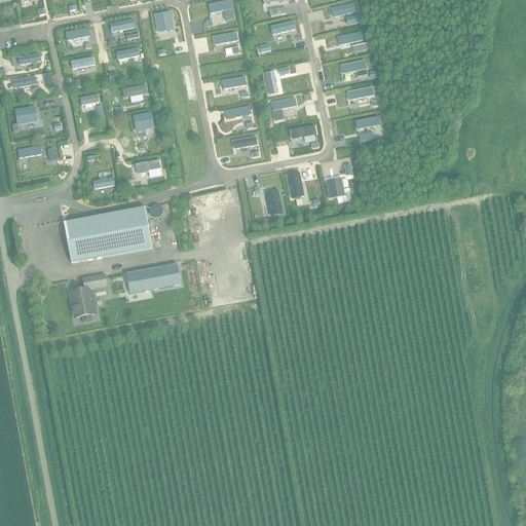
[(232,8),(230,0),(225,0),(209,4),(211,12),(232,8)]
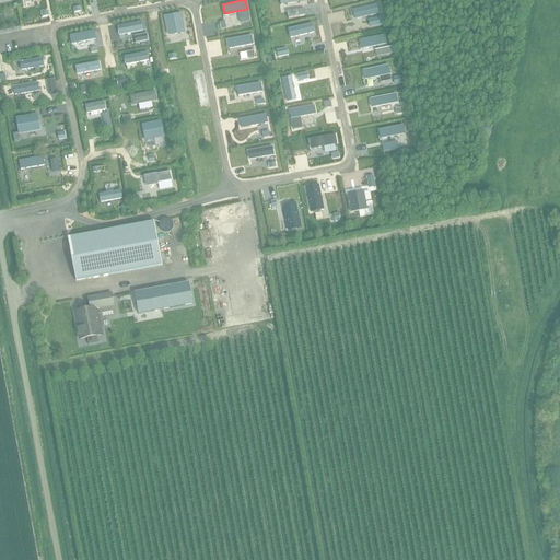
[(378,12),(376,2),(353,8),(356,18),(378,12)]
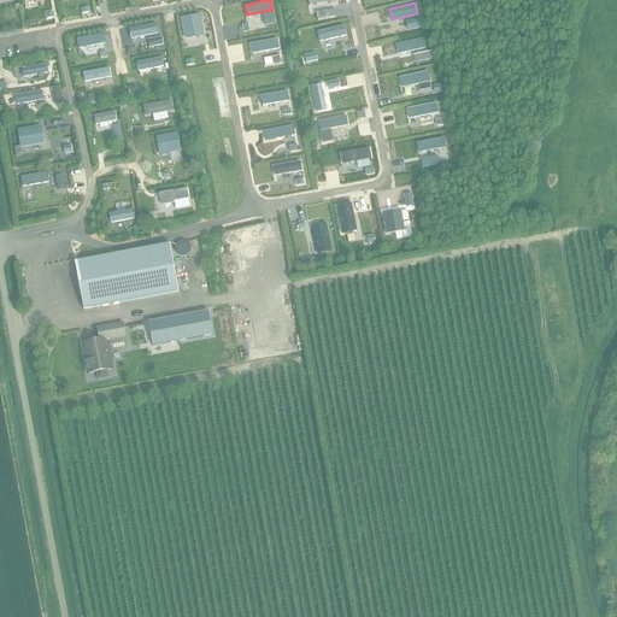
[(199,12),(181,16),(184,37),(203,34),(199,12)]
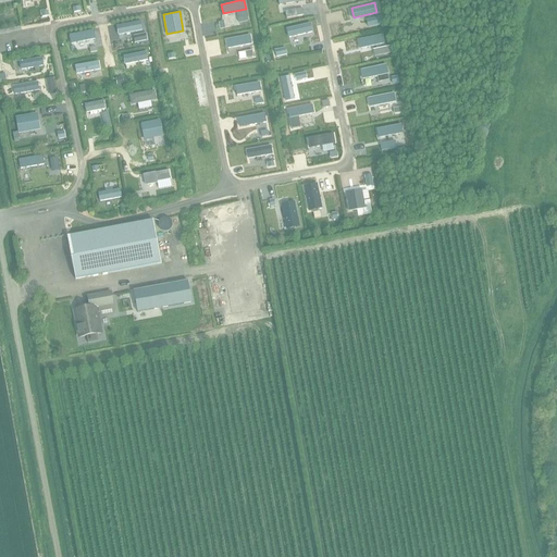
[(141,28),(139,20),(115,24),(118,34),(141,28)]
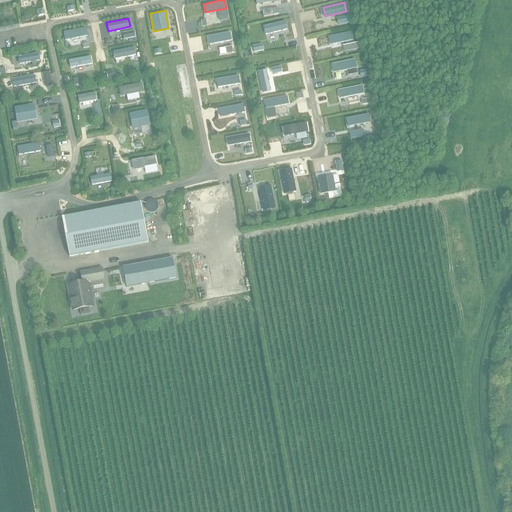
[(287,28),(285,20),(263,25),(265,33),(287,28)]
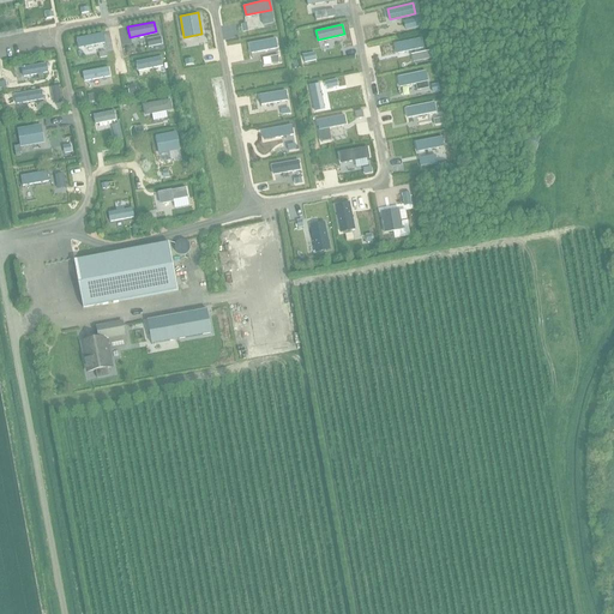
[(104,42),(102,31),(76,36),(78,47),(104,42)]
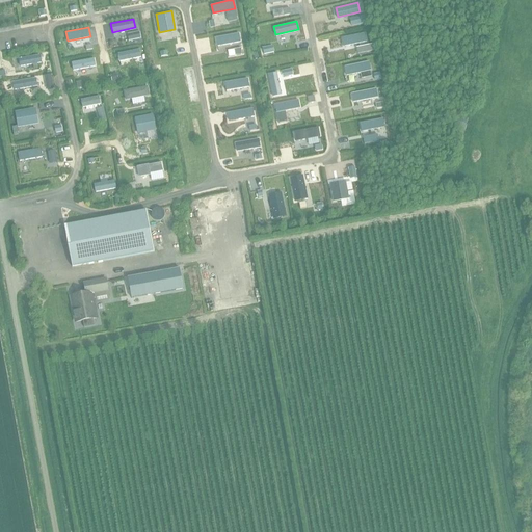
[(367,40),(365,31),(342,36),(344,45),(367,40)]
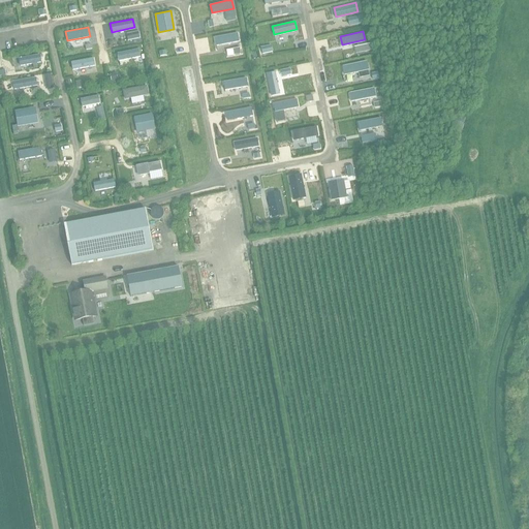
[(239,40),(238,32),(215,35),(216,44),(239,40)]
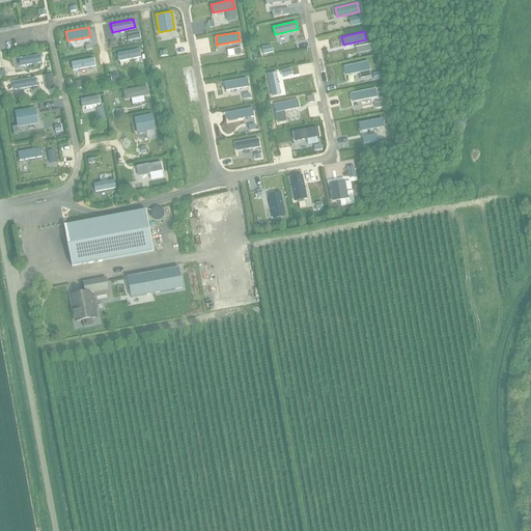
[(139,48),(117,52),(119,59),(141,56),(139,48)]
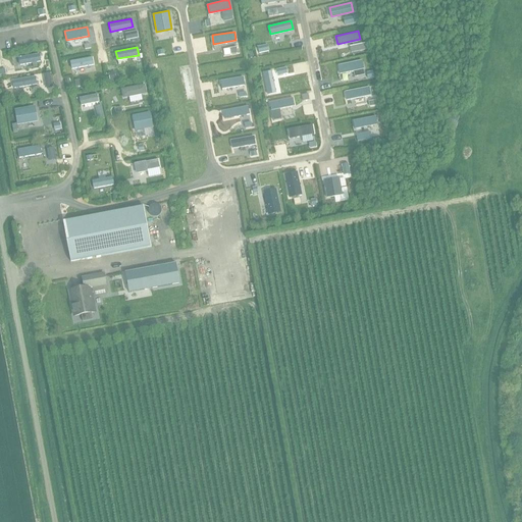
[(40,60),(39,52),(17,56),(18,64),(40,60)]
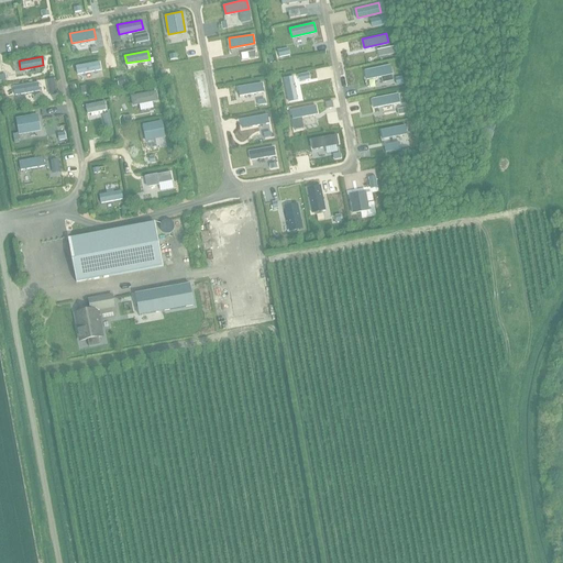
[(100,69),(99,61),(75,65),(77,74),(100,69)]
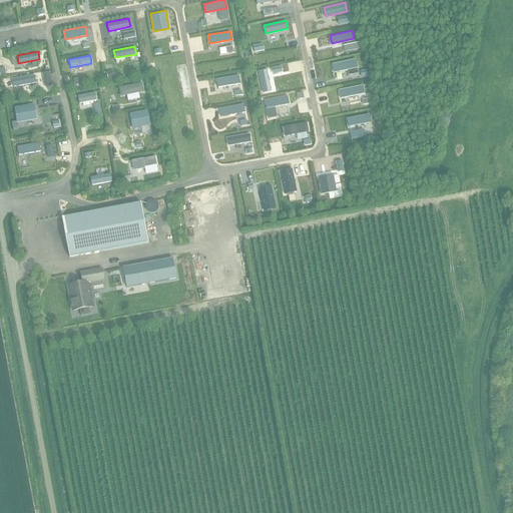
[(358,67),(356,58),(333,62),(335,71),(358,67)]
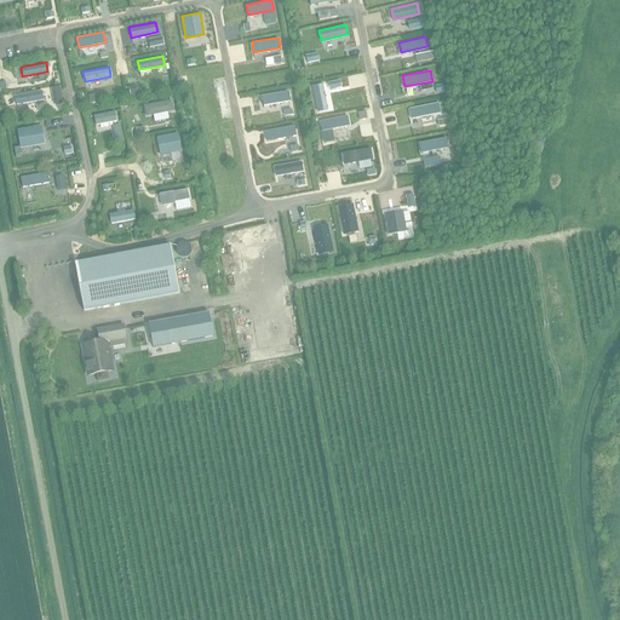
[(328,109),(323,82),(314,84),(319,112),(328,109)]
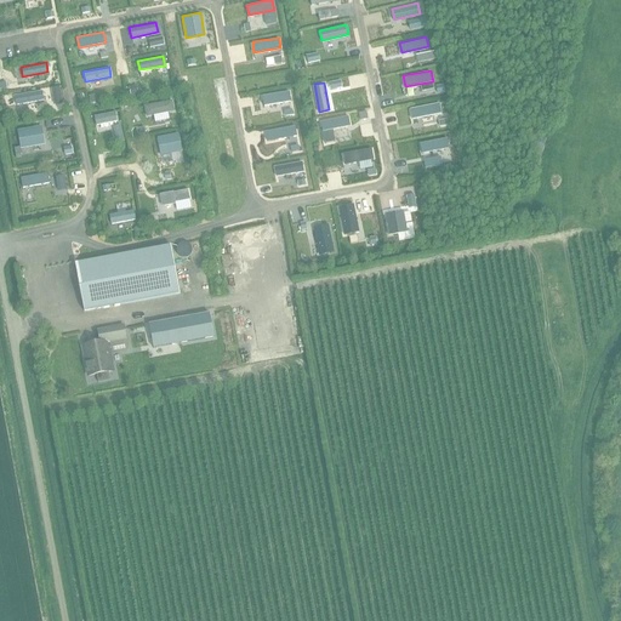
[(43,98),(41,90),(15,95),(16,103),(43,98)]
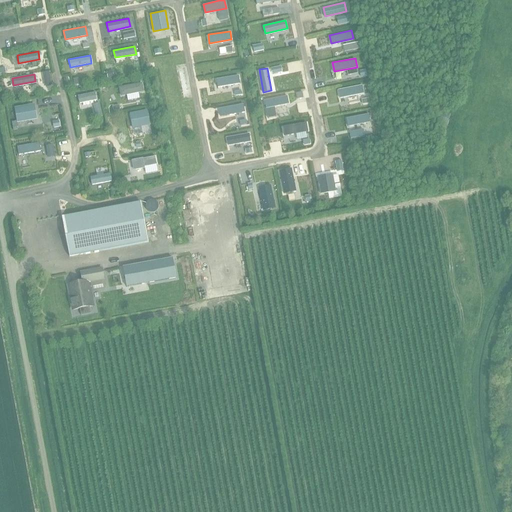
[(240,82),(239,74),(216,78),(217,86),(240,82)]
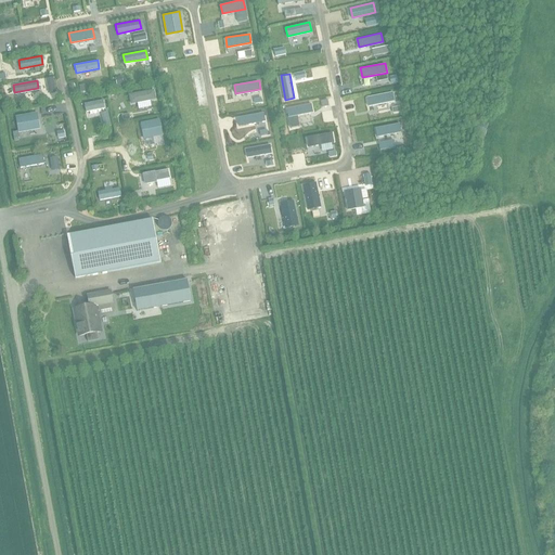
[(155,98),(153,88),(129,92),(131,103),(155,98)]
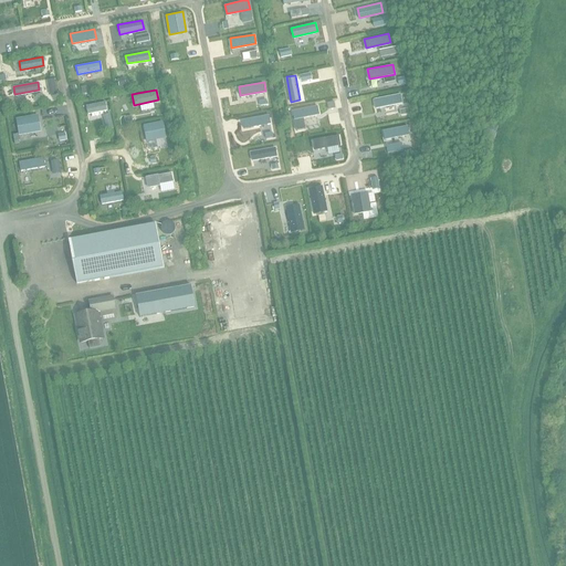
[(402,102),(400,93),(374,97),(376,107),(402,102)]
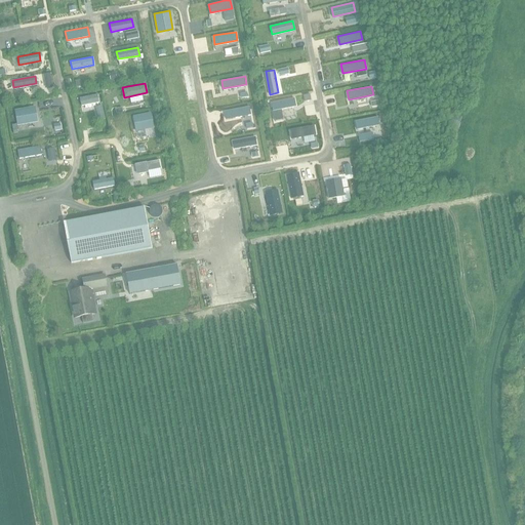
[(98,103),(97,93),(79,96),(81,106),(98,103)]
